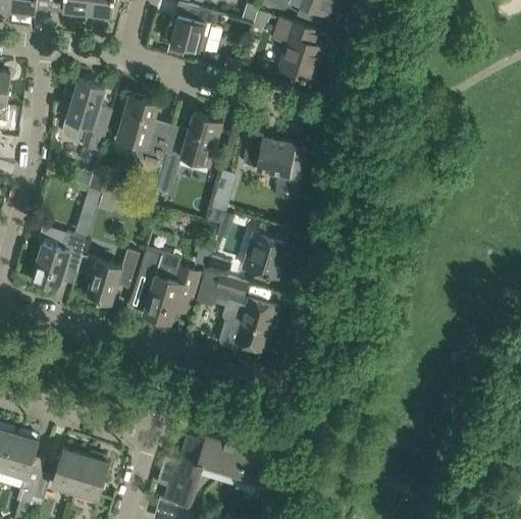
[(11,0),(0,0),(0,9),(10,11),(11,0)]
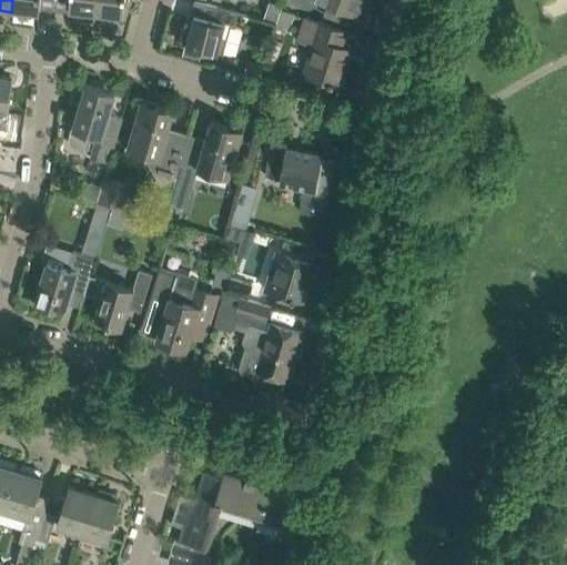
[(12,0),(11,12),(38,16),(40,0),(12,0)]
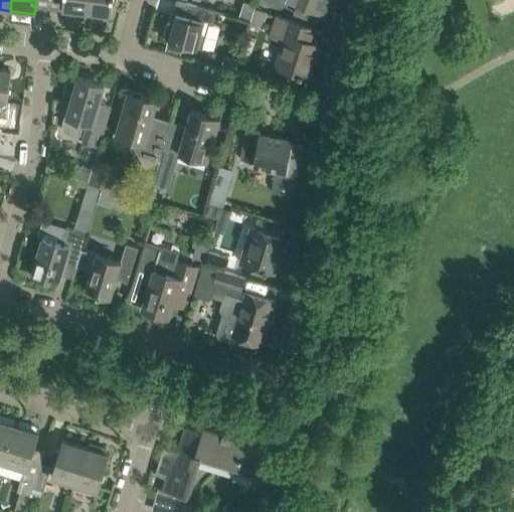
[(62,0),(61,11),(86,14),(88,0),(62,0)]
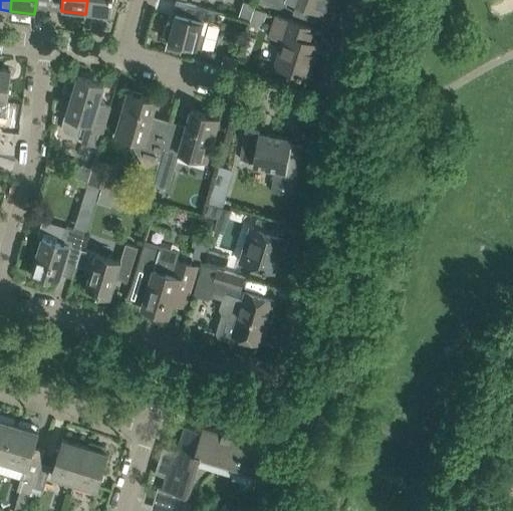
[(110,17),(111,0),(87,0),(85,14),(110,17)]
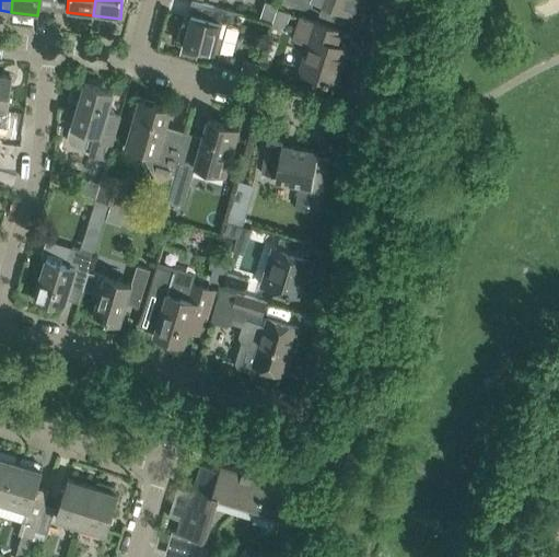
[(310,0),(310,3),(352,19),(359,0),(310,0)]
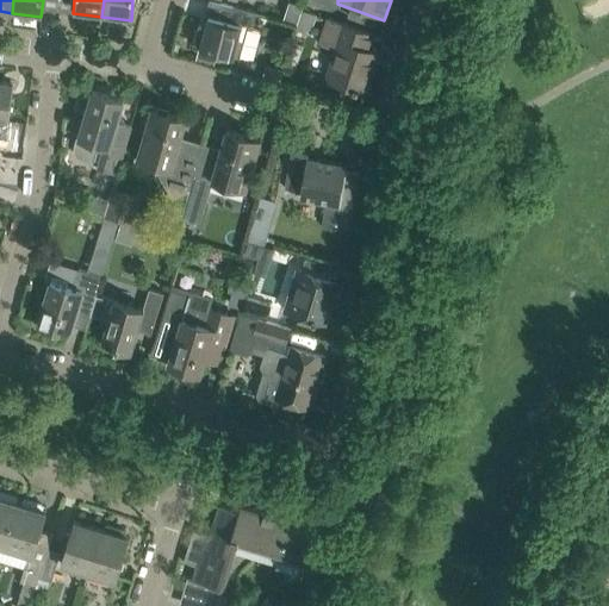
[(197,29),(192,49),(238,61),(252,64),(260,35),(250,33),(255,16),(209,4),(207,5),(211,5),(204,31),(197,29)]
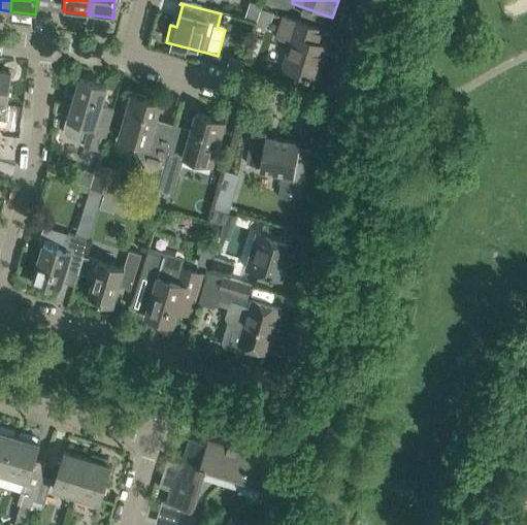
[(260,10),(255,28),(262,30),(269,26),(273,14),(260,10)]
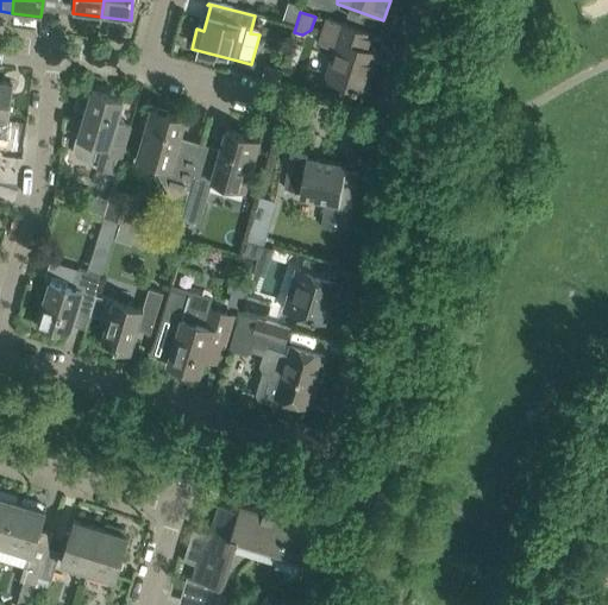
[(368,54),(374,37),(331,23),(323,50),(333,54),(325,81),(351,89),(351,92),(356,93),(356,90),(365,94),(377,57),(368,54)]
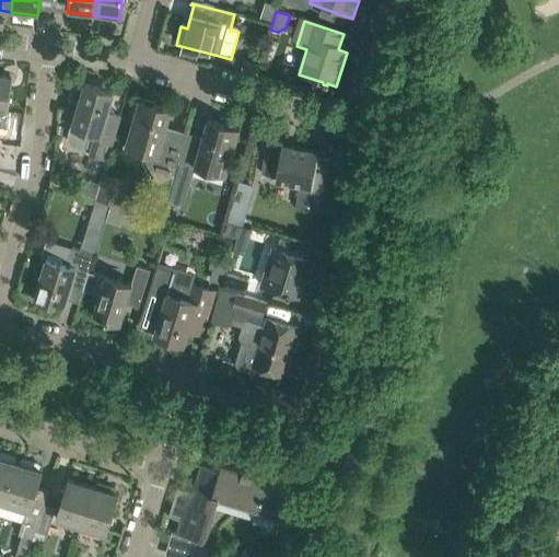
[(11,80),(0,78),(0,113),(8,114),(11,80)]
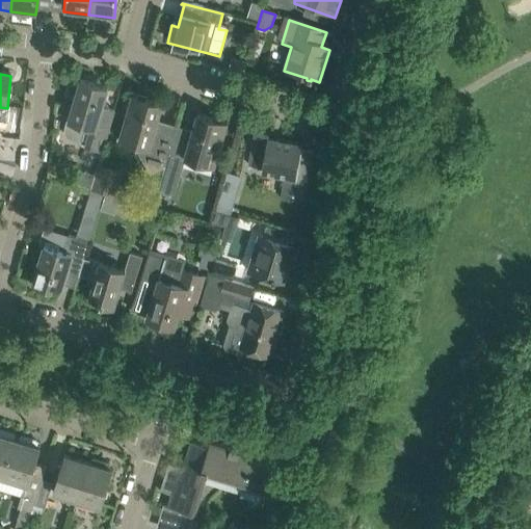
[(79,82),(71,109),(57,107),(56,114),(69,118),(68,123),(69,123),(68,127),(67,126),(65,130),(64,133),(65,136),(68,139),(71,141),(75,142),(76,140),(86,143),(84,149),(101,153),(110,124),(98,120),(107,89),(79,82)]
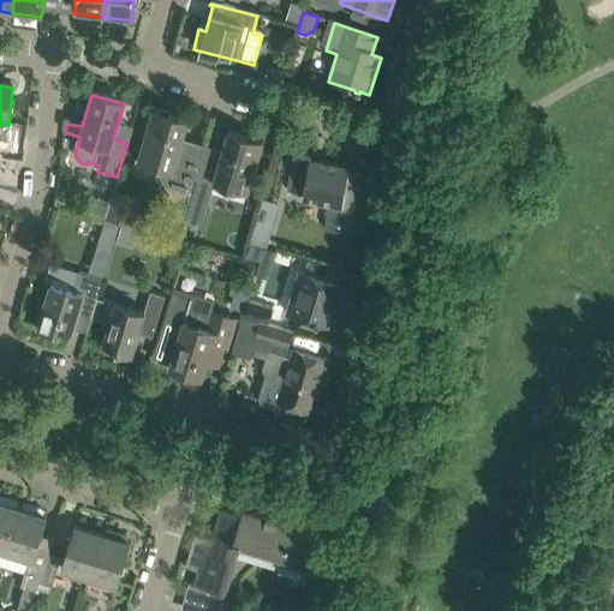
[(186,123),(153,112),(137,162),(154,167),(159,178),(158,183),(162,185),(173,204),(189,197),(189,196),(190,192),(189,192),(198,157),(178,151),(186,123)]
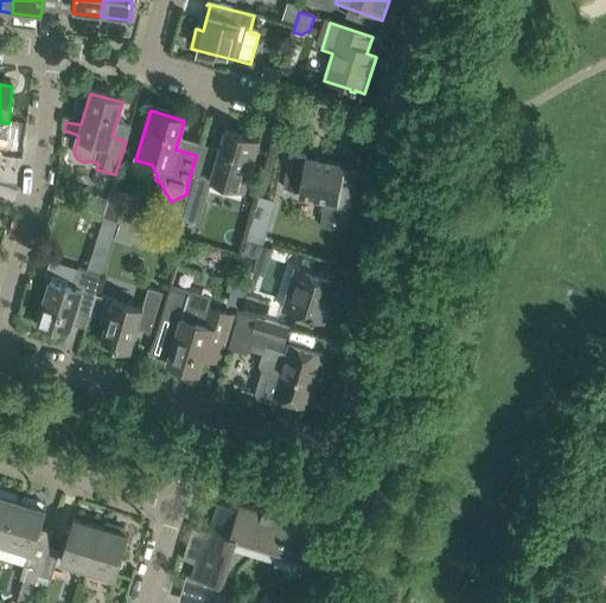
[(244,191),(259,142),(224,133),(216,161),(196,155),(186,190),(187,190),(186,193),(186,194),(178,220),(197,225),(210,181),(244,191)]
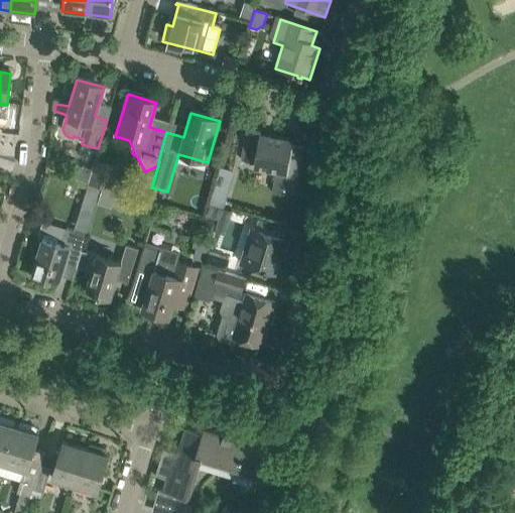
[(259,136),(255,155),(242,152),(240,164),(252,166),(251,170),(274,174),(271,193),(293,197),(301,149),(291,147),(292,142),(259,136)]
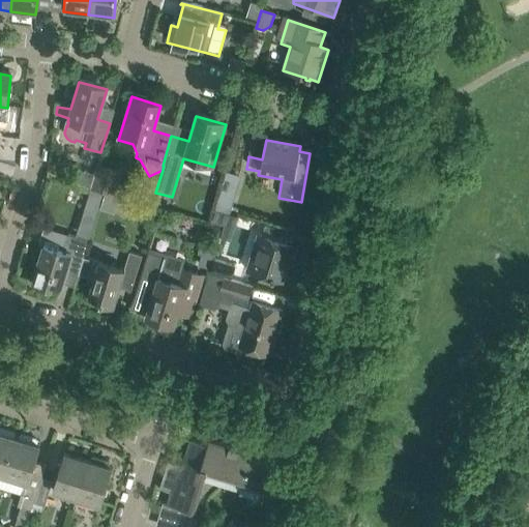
[(236,193),(245,159),(228,154),(219,187),(236,193)]
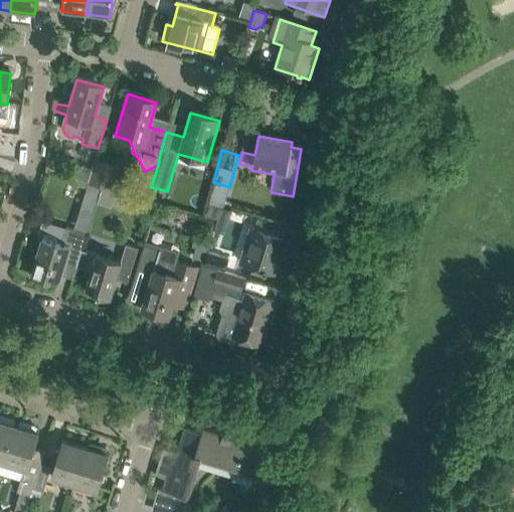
[(114,192),(120,167),(95,160),(88,185),(114,192)]
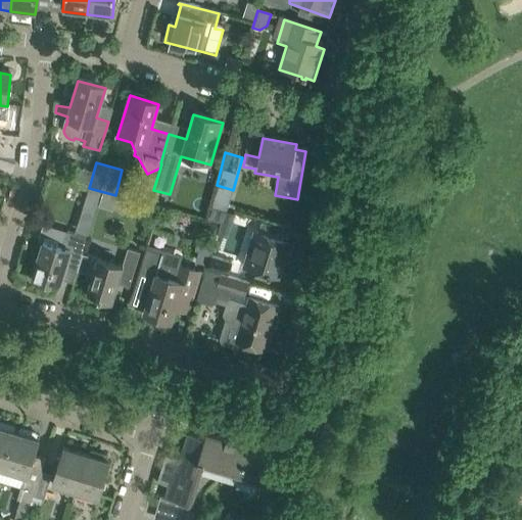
[(88,189),(86,198),(99,201),(102,193),(88,189)]
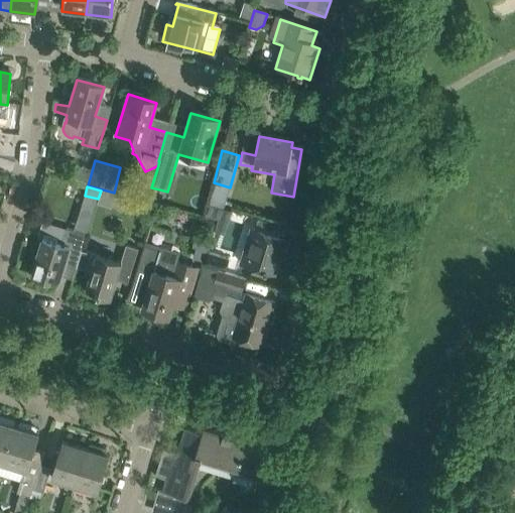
[(102,189),(97,204),(108,208),(113,194),(102,189)]
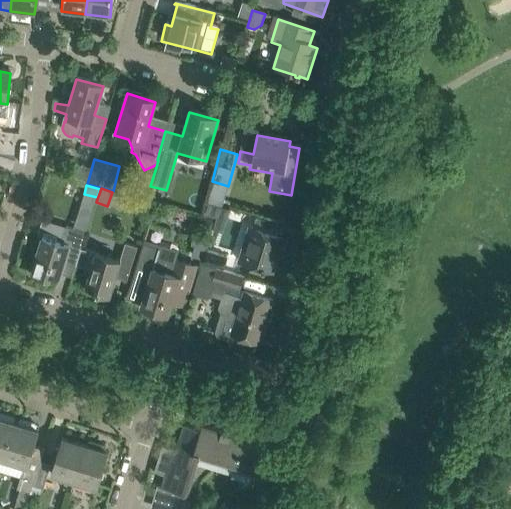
[(213,188),(207,206),(222,210),(227,192),(213,188)]
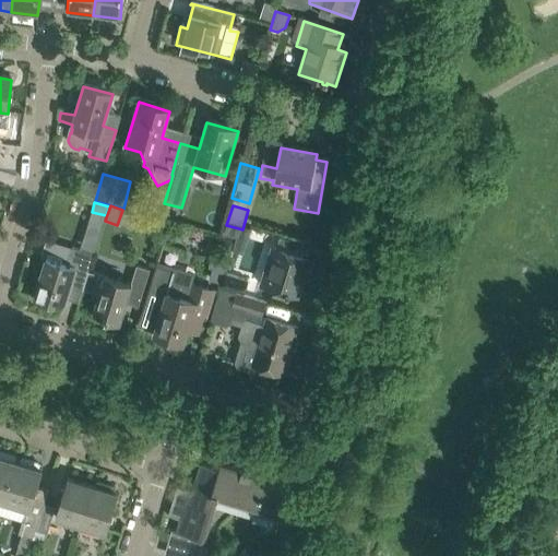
[(312,248),(277,237),(274,250),(273,250),(260,287),(296,299),(304,273),(307,274),(310,262),(308,260),(312,248)]
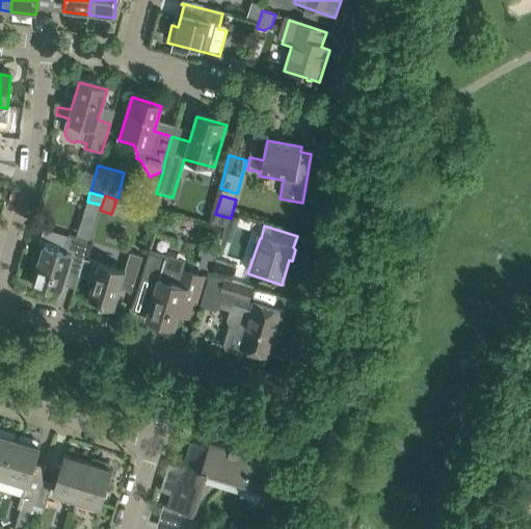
[(44,247),(31,286),(50,291),(51,286),(61,289),(65,274),(77,278),(88,243),(52,233),(44,231),(41,239),(38,245),(44,247)]
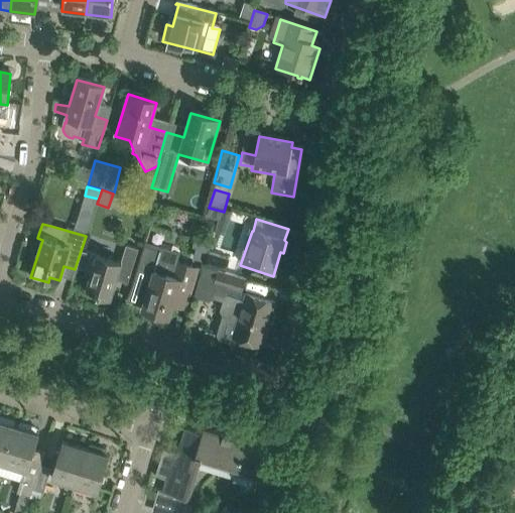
[(171,278),(153,273),(160,248),(144,243),(126,303),(142,308),(141,310),(168,319),(176,293),(188,297),(197,271),(175,264),(171,278)]
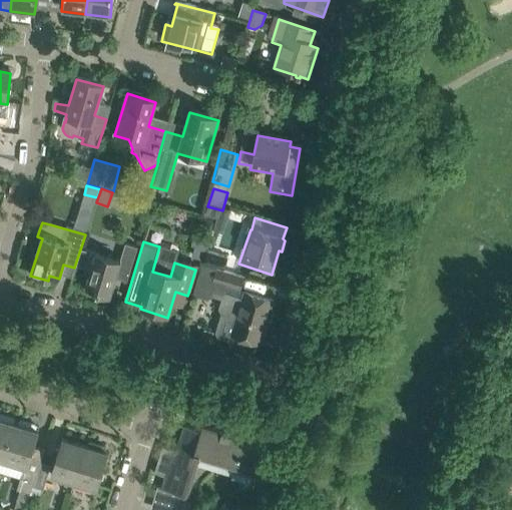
[(95,255),(84,290),(95,293),(94,295),(109,300),(114,280),(126,284),(137,248),(124,244),(119,263),(95,255)]
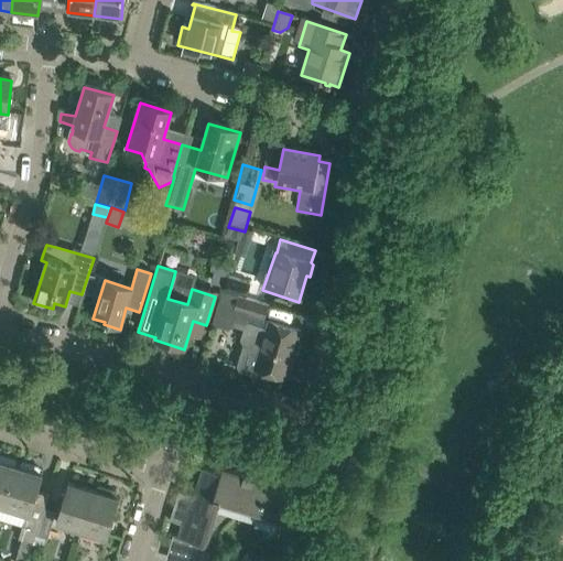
[(228,278),(223,292),(238,297),(247,300),(250,286),(228,278)]
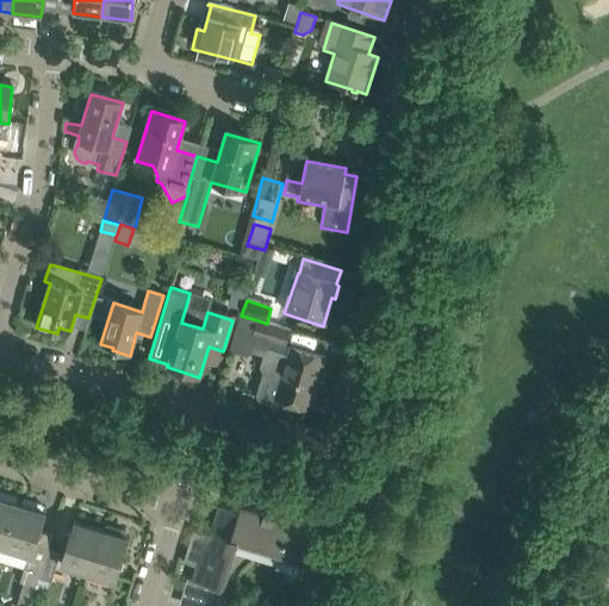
[(241,316),(229,354),(246,358),(252,355),(253,350),(263,354),(259,369),(262,376),(255,398),(256,403),(261,405),(272,408),(274,400),(309,411),(324,360),(290,349),(285,348),(269,342),(253,337),(258,320),(241,316)]
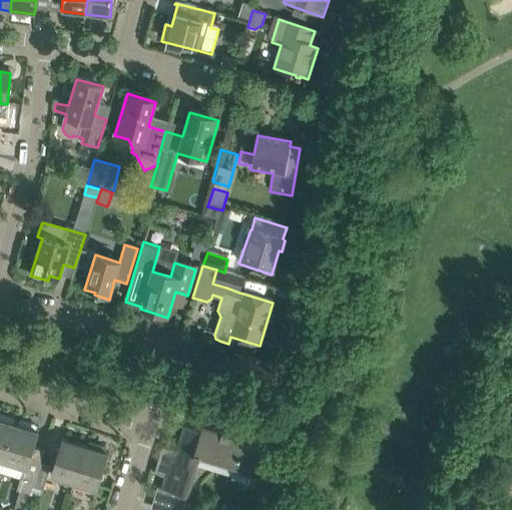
[(243,279),(224,273),(216,270),(212,284),(226,288),(239,293),(243,279)]
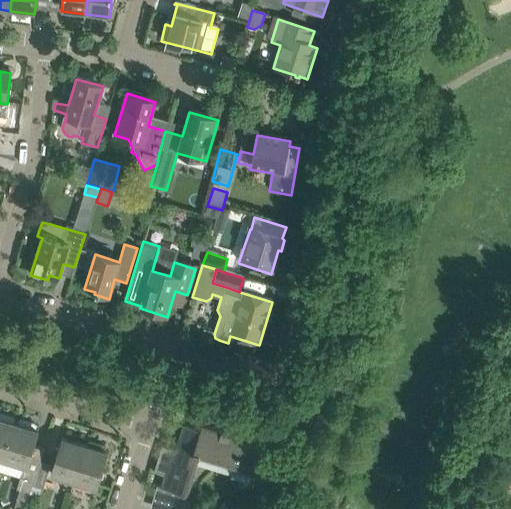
[(0,458),(4,460),(15,425),(12,424),(13,421),(0,416),(0,458)]
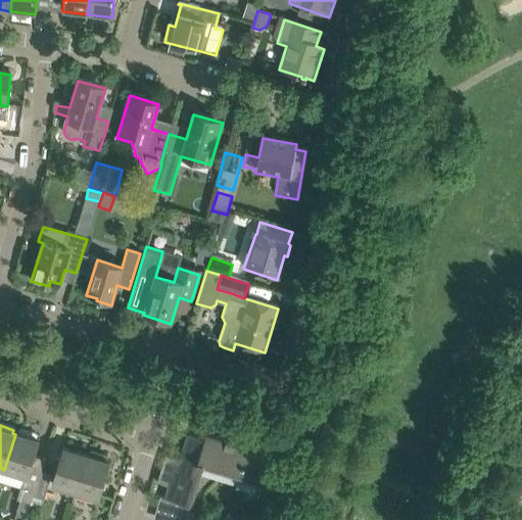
[(34,458),(39,442),(35,440),(36,436),(19,432),(18,435),(15,434),(4,470),(25,476),(16,500),(19,501),(14,519),(26,519),(33,497),(40,473),(44,461),(34,458)]
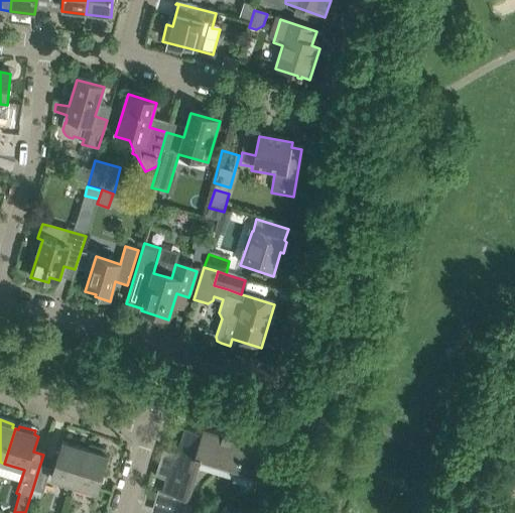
[(182,512),(199,463),(235,474),(233,482),(251,488),(263,450),(203,430),(202,435),(185,430),(177,456),(162,452),(154,477),(166,481),(162,494),(178,499),(173,512),(182,512)]
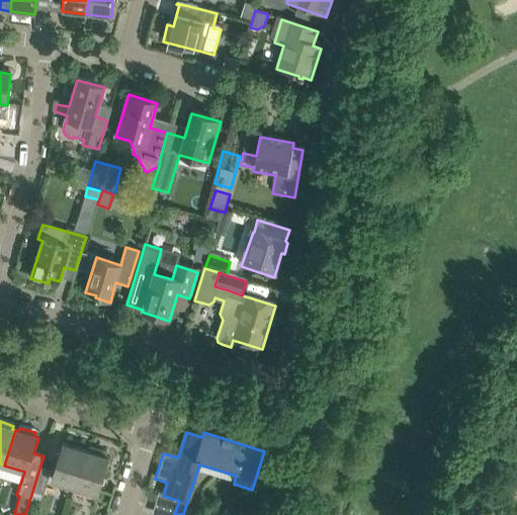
[(74,489),(85,452),(62,445),(51,482),(74,489)]
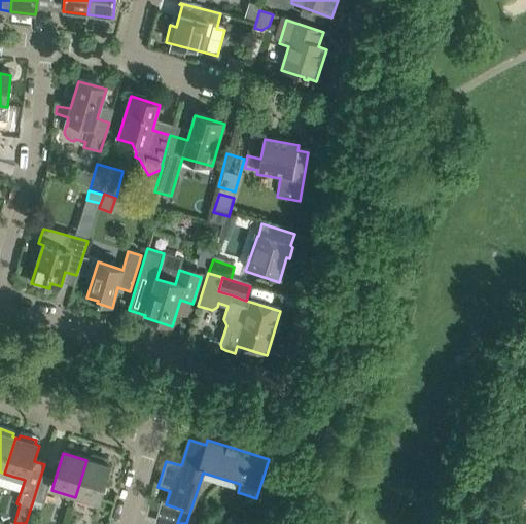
[(90,461),(86,460),(75,497),(99,504),(110,467),(106,465),(107,462),(91,457),(90,461)]
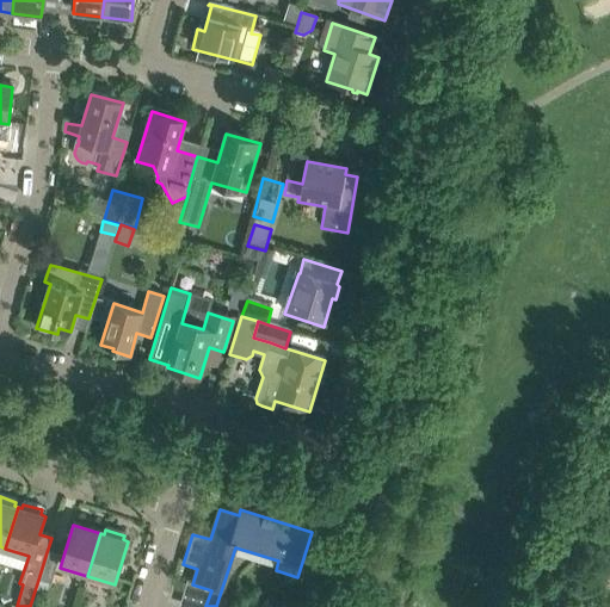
[(51,583),(60,556),(47,552),(38,580),(51,583)]
